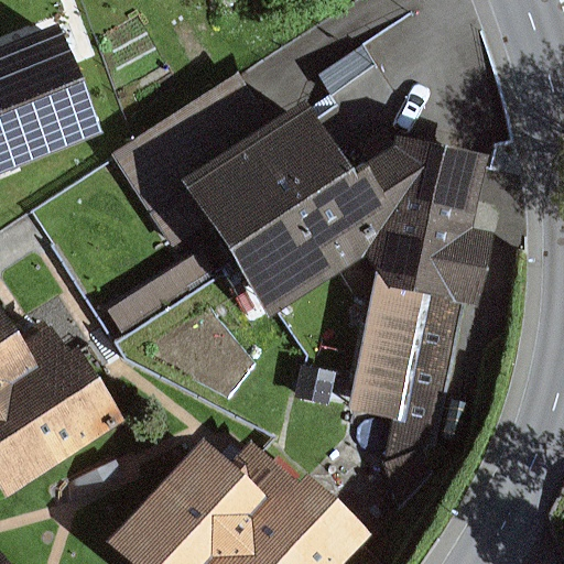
[(60,24),(0,47),(0,176),(105,134),(60,24)]
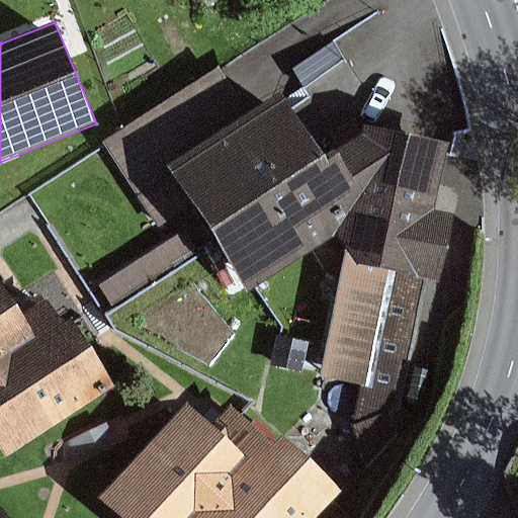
[(355,77),(334,44),(293,69),(315,102),(355,77)]
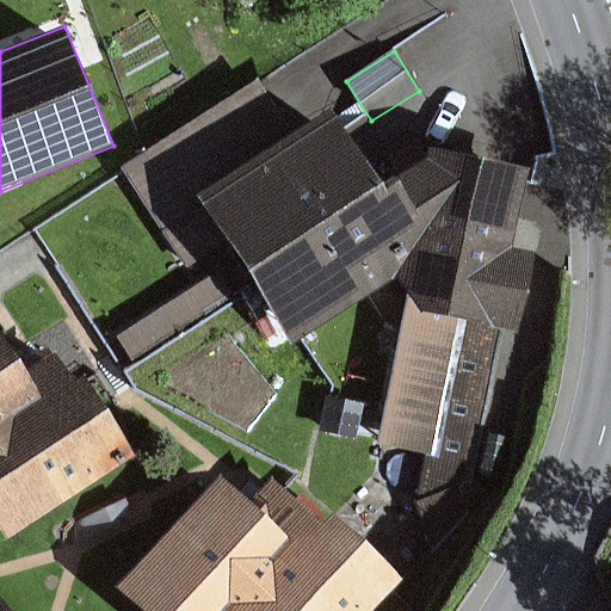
[(530,170),(431,149),(429,161),(383,190),(334,115),(296,139),(260,82),(124,171),(187,269),(229,242),(295,344),(397,277),(407,292),(376,445),(426,455),(418,493),(471,504),(506,333),(518,335),(536,252),(513,247),(530,170)]
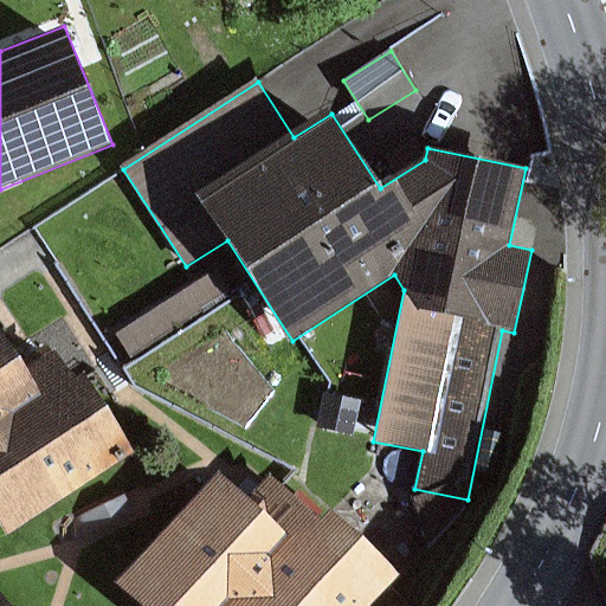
[(233,298),(216,270),(116,335),(134,362),(233,298)]
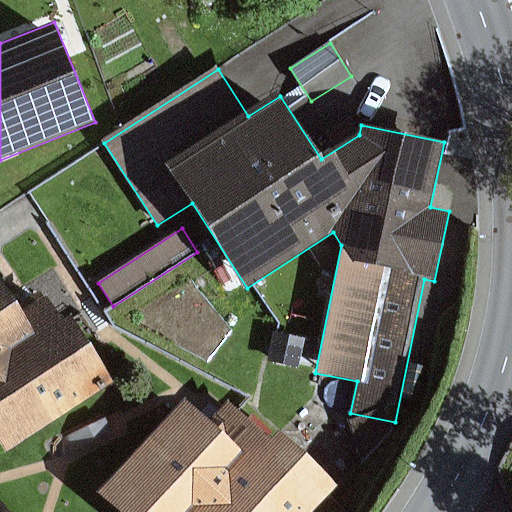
[(0,441),(3,446),(6,451),(114,382),(71,316),(39,337),(0,276),(0,441)]
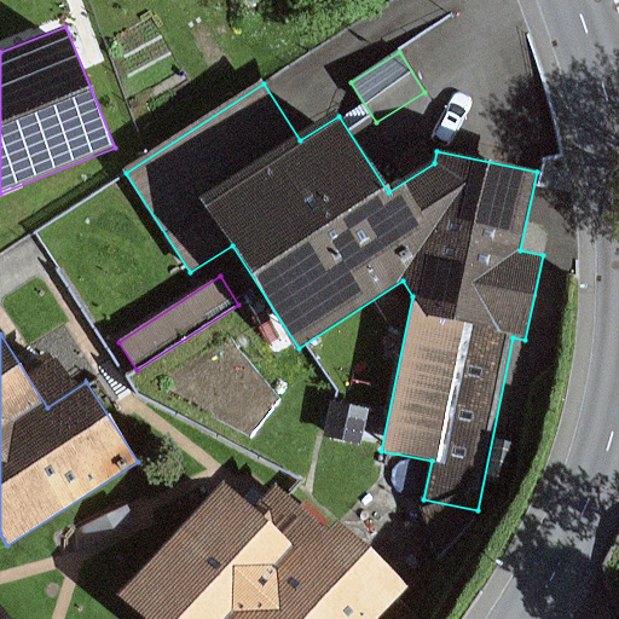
[(368,411),(334,404),(327,437),(360,444),(368,411)]
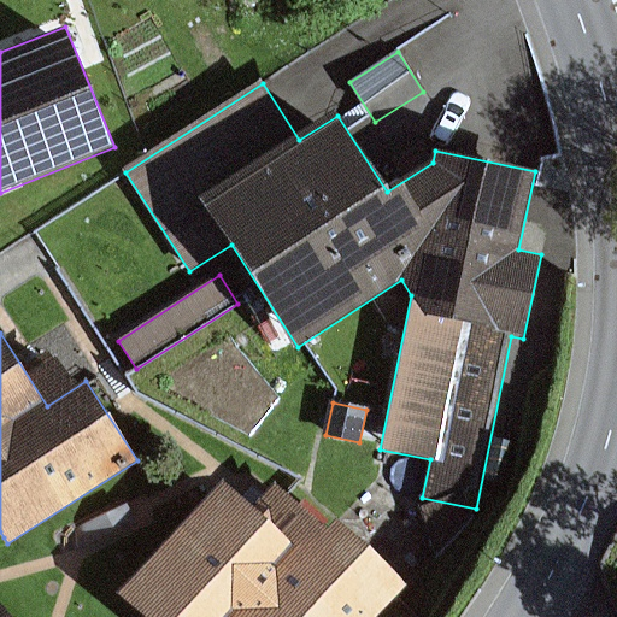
[(141,616),(375,616),(407,583),(336,519),(306,553),(228,482),(121,598),(141,616)]
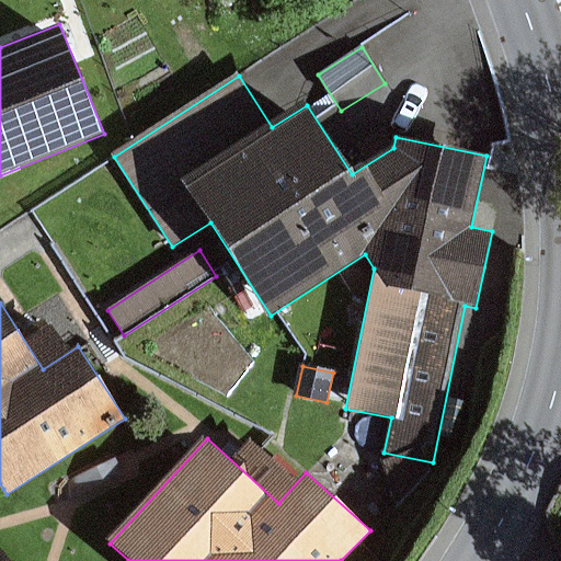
[(0,560),(13,560),(0,542),(0,560)]
